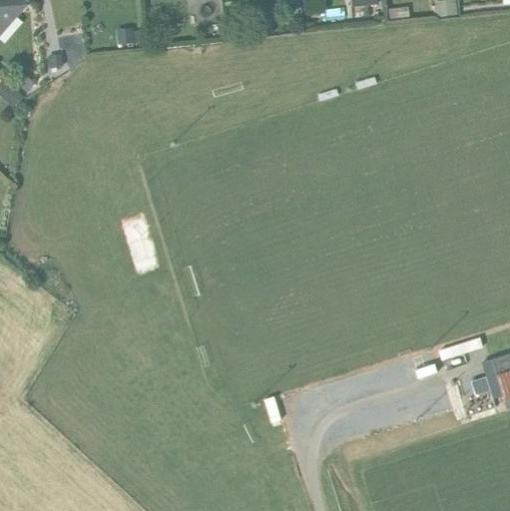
[(0,0),(0,35),(27,5),(26,4),(29,0),(0,0)]
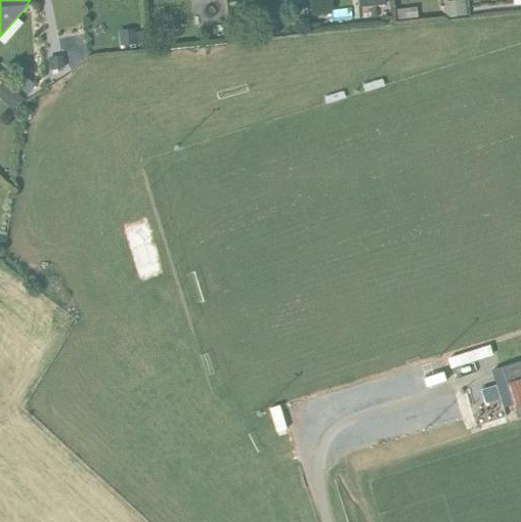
[(63,55),(49,57),(51,69),(64,68),(63,55)]
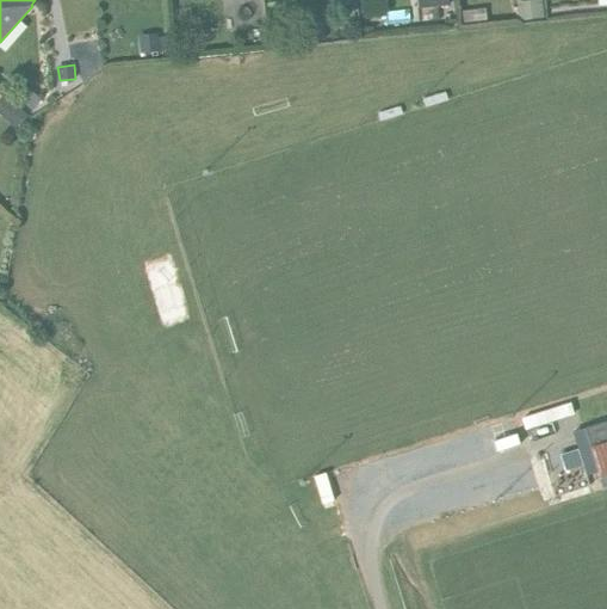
[(5,93),(0,98),(0,112),(17,127),(28,115),(5,93)]
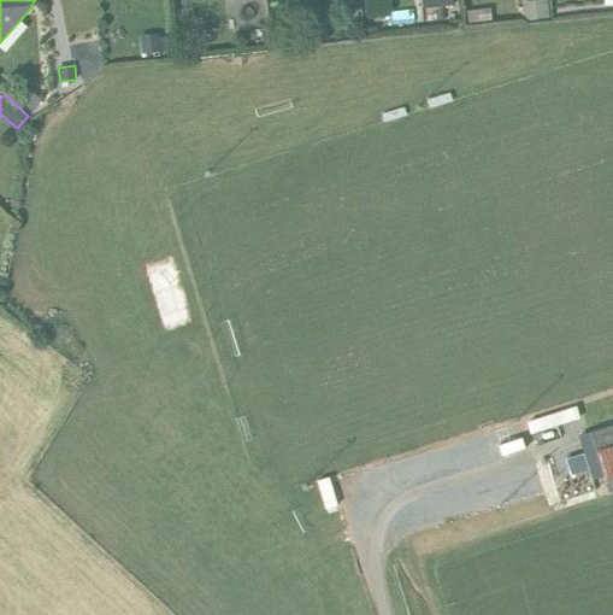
[(577,405),(528,421),(531,433),(581,417),(577,405)]
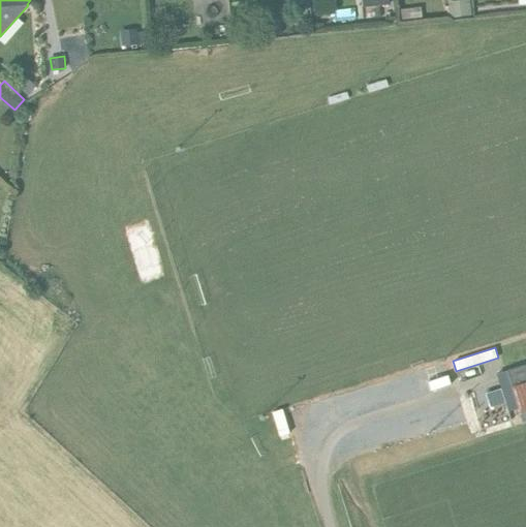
[(502,388),(485,393),(490,407),(506,402),(508,410),(519,407),(520,413),(525,411),(525,364),(508,369),(497,373),(502,388)]
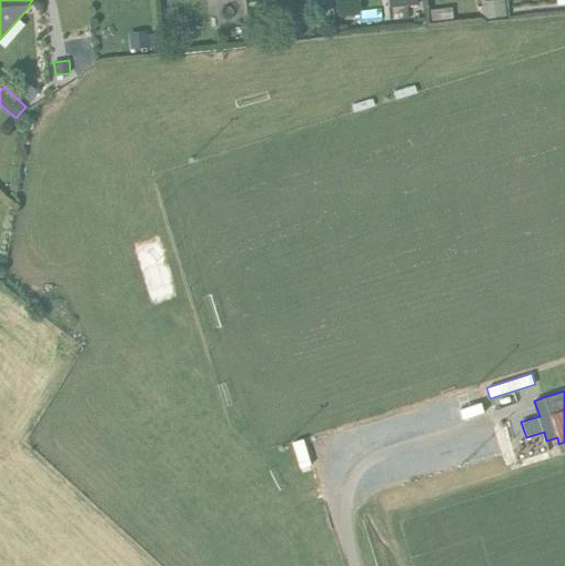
[(551,448),(508,462),(512,471),(553,457),(551,448)]
